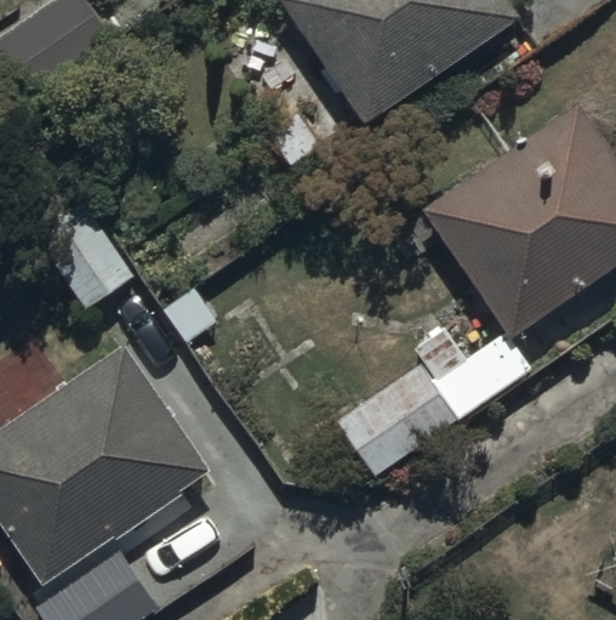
[(66,0),(5,40),(39,91),(110,43),(81,0),(66,0)]
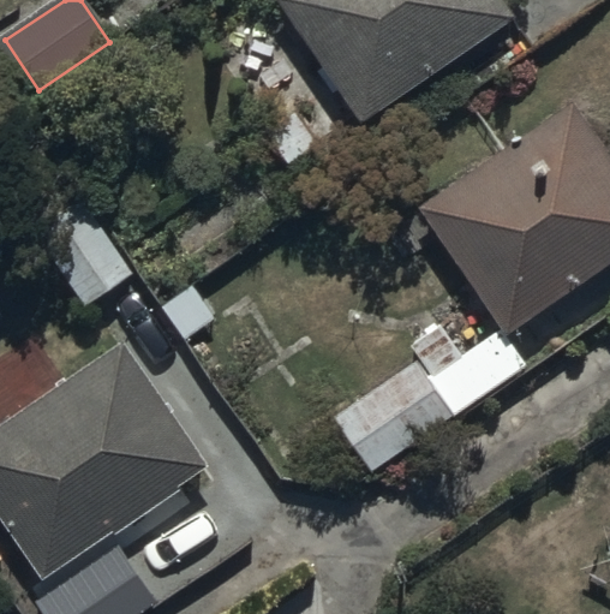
[(277,0),(360,123),(515,17),(503,0),(277,0)]
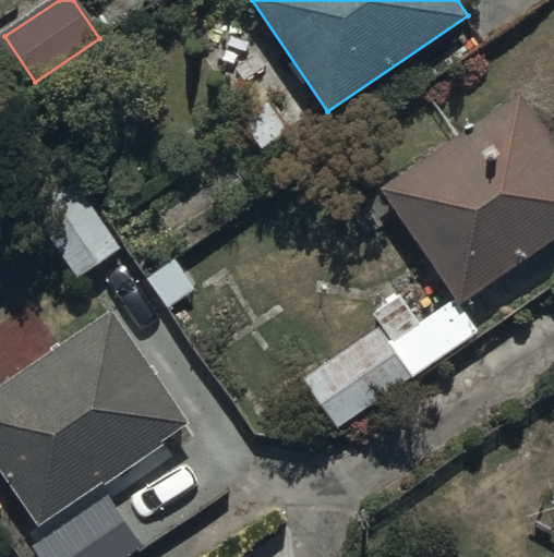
[(460,304),(553,240),(553,141),(520,93),(381,189),(460,304)]
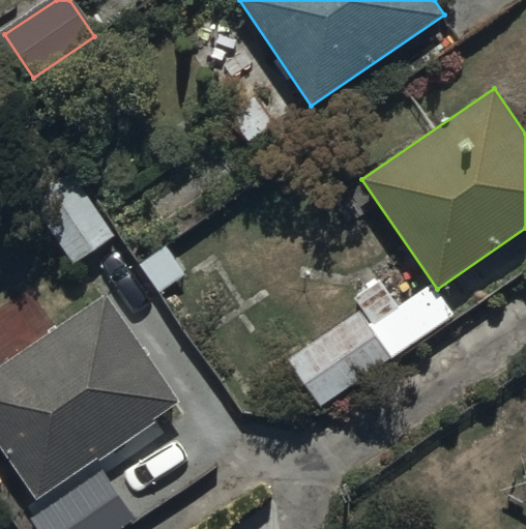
[(287,359),(319,407),(453,316),(431,283),(396,306),(376,277),(350,294),(360,309),(287,359)]
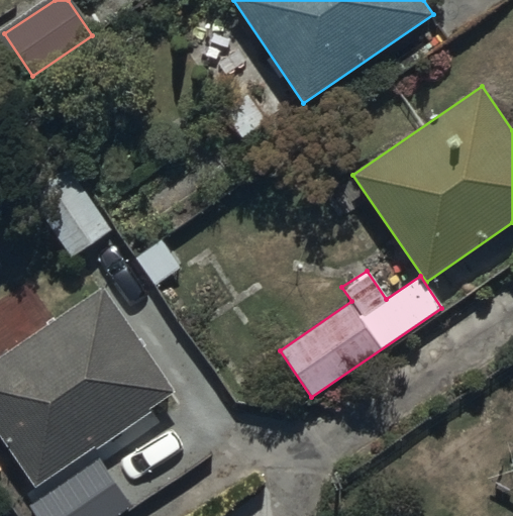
[(0,437),(32,488),(96,446),(99,449),(152,415),(149,410),(176,393),(106,285),(0,352),(0,437)]
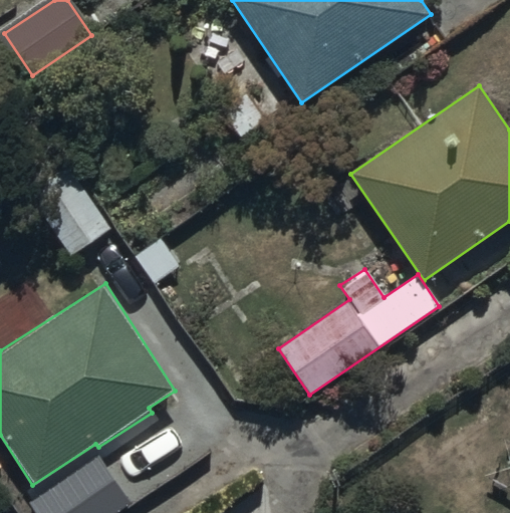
All buildings are outlined.
